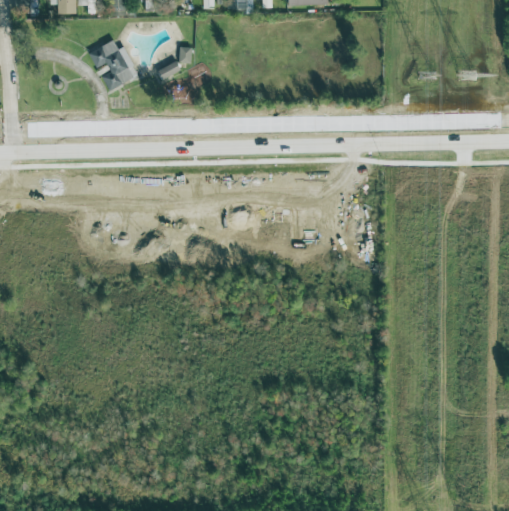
[(57,0),(57,14),(76,13),(75,0),(57,0)]
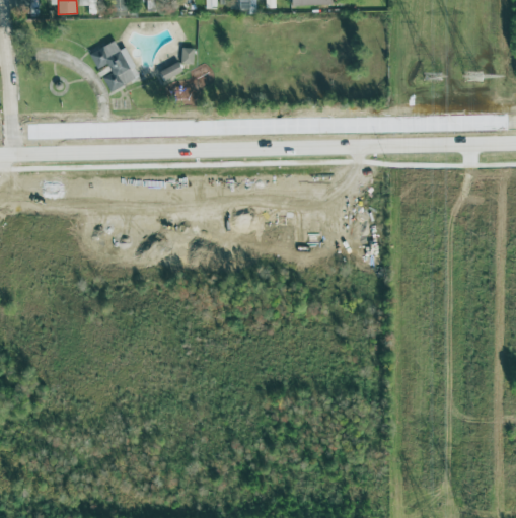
[(111,0),(112,14),(126,13),(126,0),(111,0)]
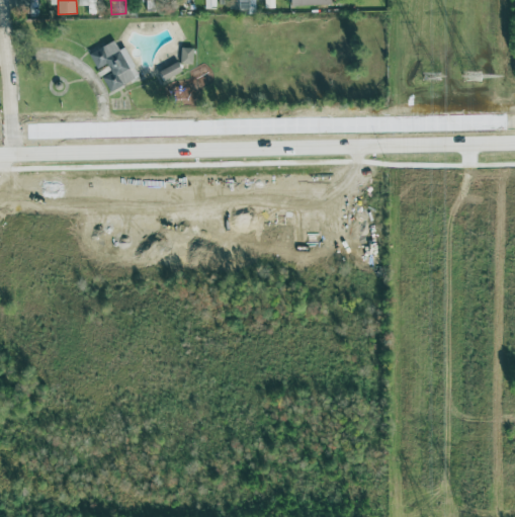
[(257,13),(256,0),(238,0),(238,8),(249,8),(249,13),(257,13)]
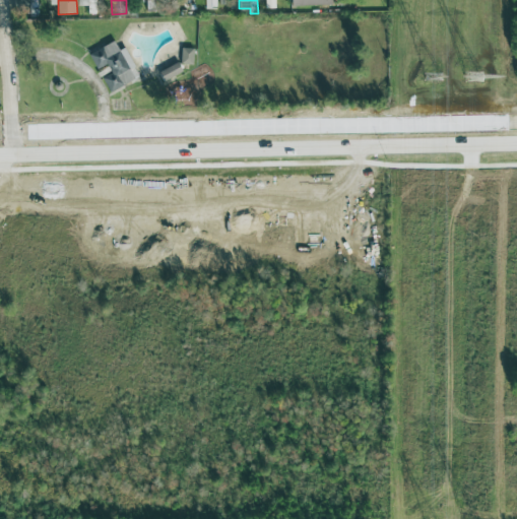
[(266,0),(266,8),(276,8),(276,0),(266,0)]
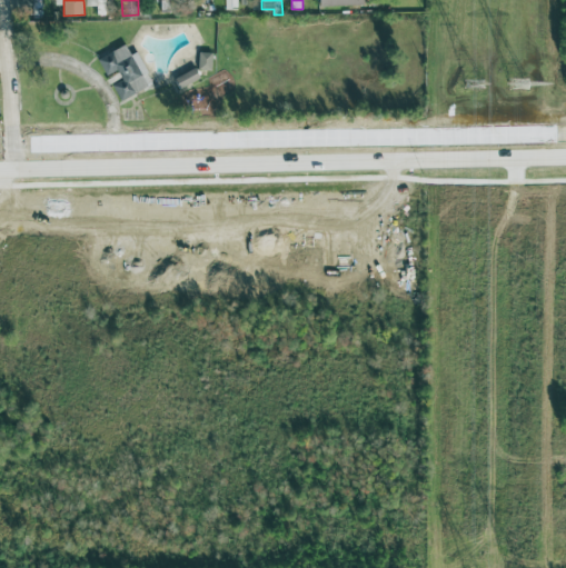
[(98,59),(107,78),(109,77),(119,99),(152,83),(138,52),(131,55),(126,46),(98,59)]
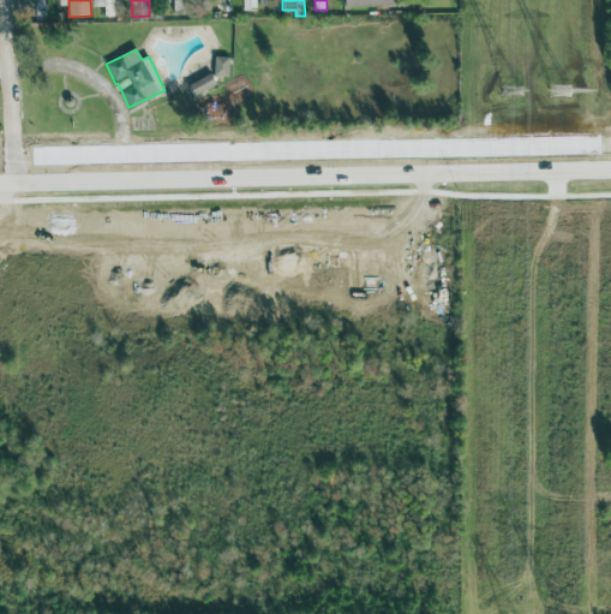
[(229,76),(231,57),(216,57),(215,76),(229,76)]
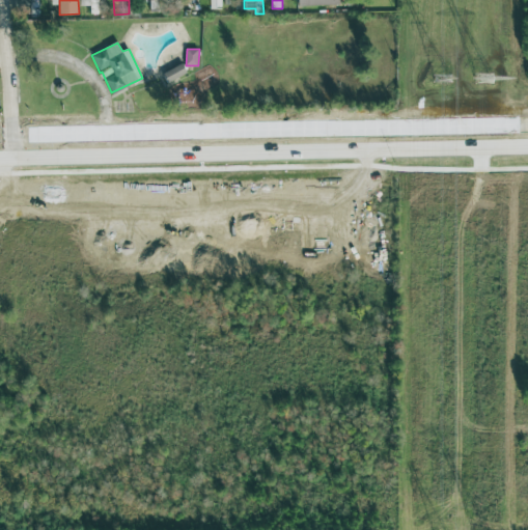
[(188,73),(183,63),(163,74),(168,83),(188,73)]
